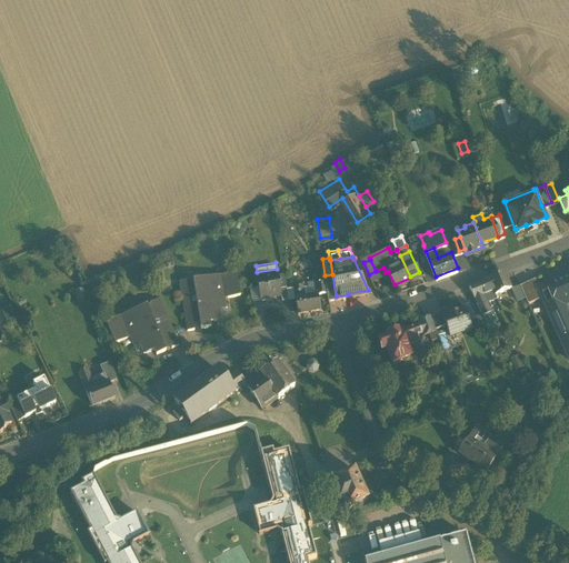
[(179,278),(188,327),(195,324),(195,323),(193,321),(200,320),(200,322),(201,324),(211,322),(210,317),(221,315),(220,304),(218,294),(225,294),(240,291),(237,268),(225,270),(225,271),(221,272),(221,270),(192,275),(193,277),(190,277),(190,275),(179,278)]
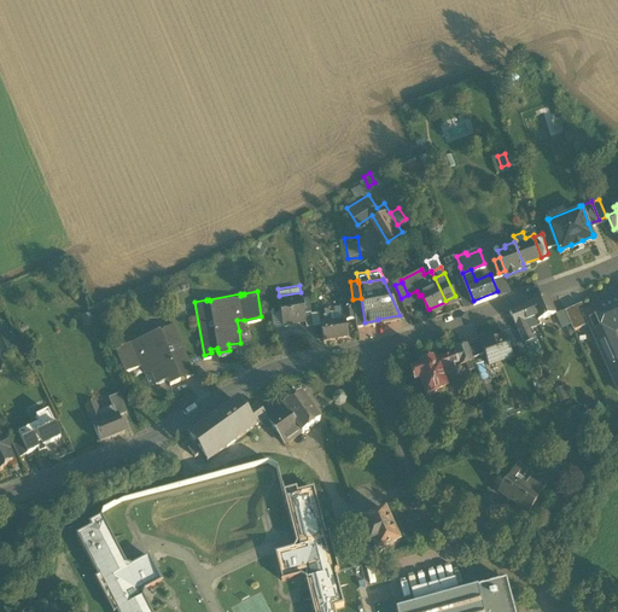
[(340,293),(342,303),(353,301),(350,291),(340,293)]
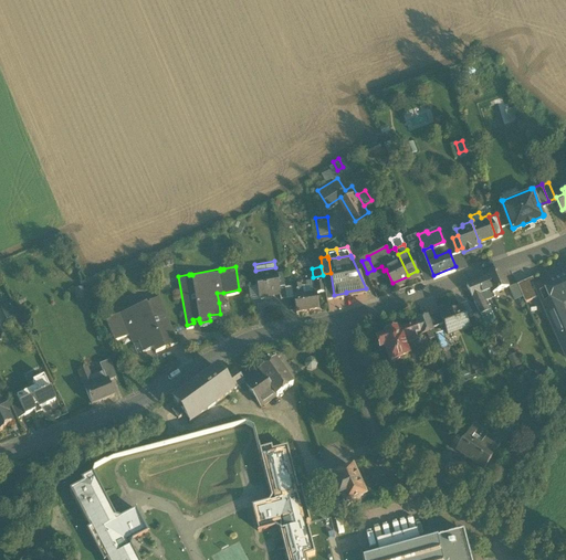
[(374,270),(367,273),(369,277),(384,271),(381,266),(374,270)]
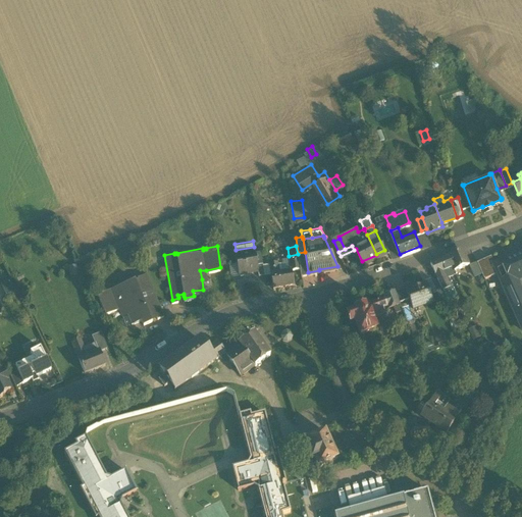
[(497,269),(503,281),(515,276),(516,276),(521,273),(521,246),(493,259),(492,260),(497,269)]
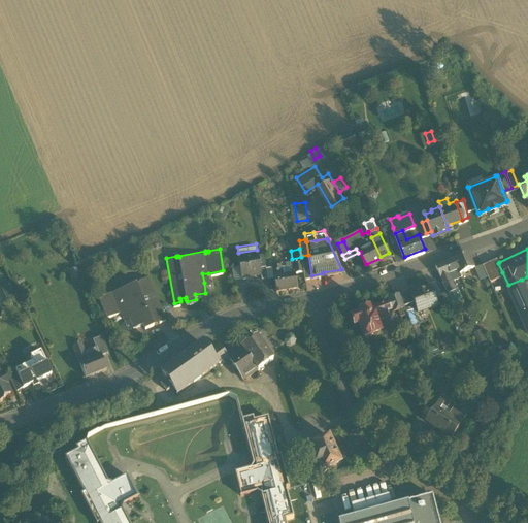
[(257,250),(238,253),(242,274),(261,271),(260,264),(257,250)]
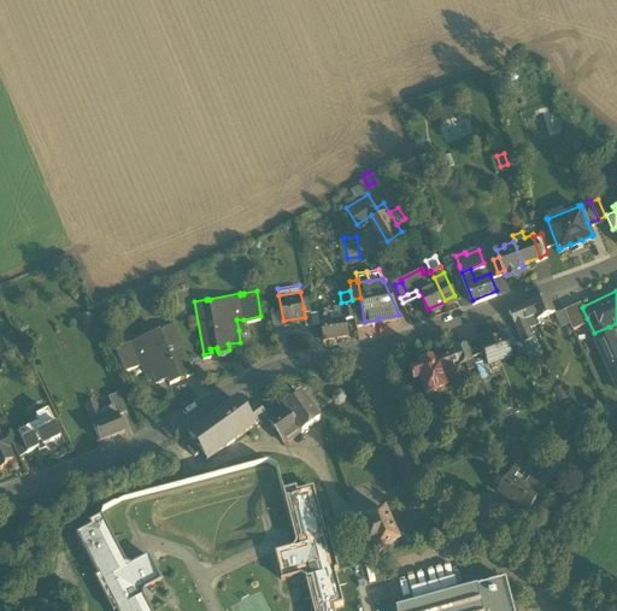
[(392,294),(399,311),(405,309),(397,292),(392,294)]
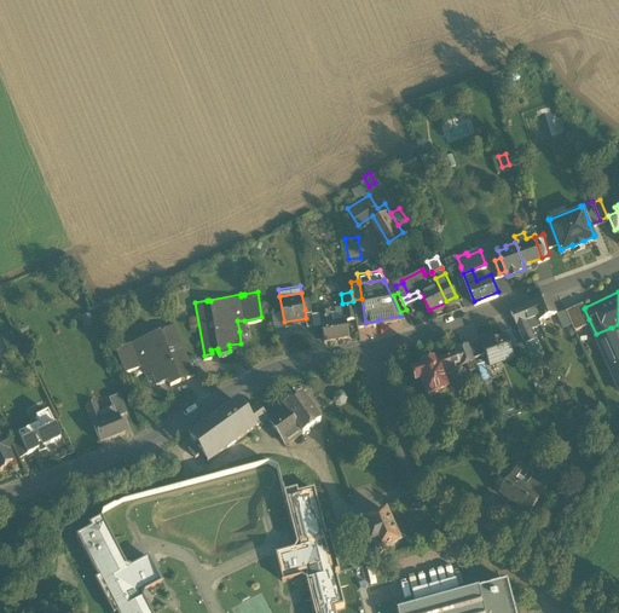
[(548,293),(531,300),(538,317),(556,310),(555,308),(555,310),(548,293)]
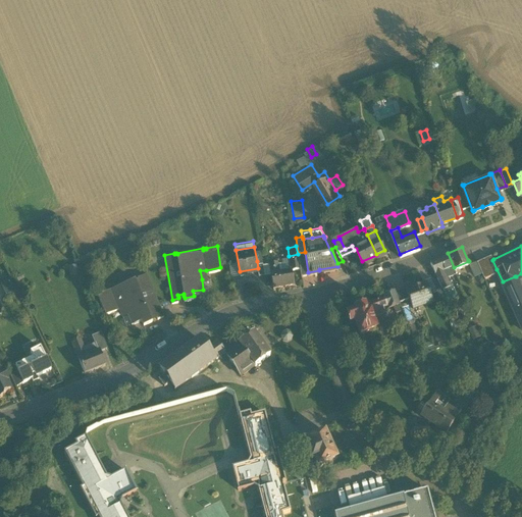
[(298,253),(302,273),(308,272),(305,252),(298,253)]
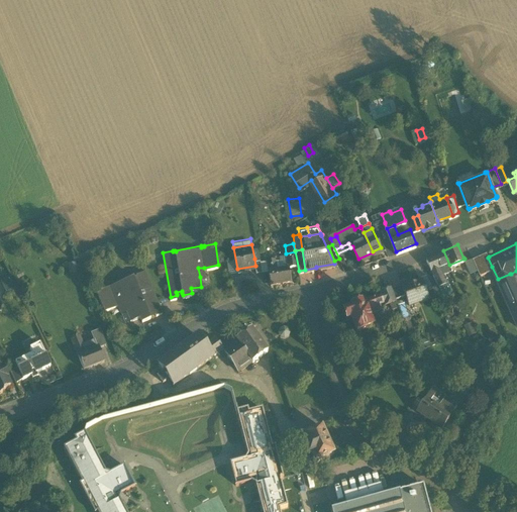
[(472,257),(479,273),(492,267),(488,258),(489,257),(486,249),(472,257)]
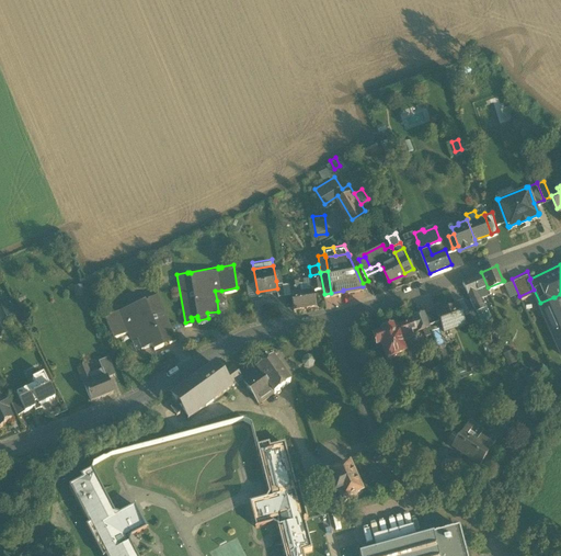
[(488,287),(481,272),(462,280),(476,309),(485,304),(481,295),(489,291),(488,287)]
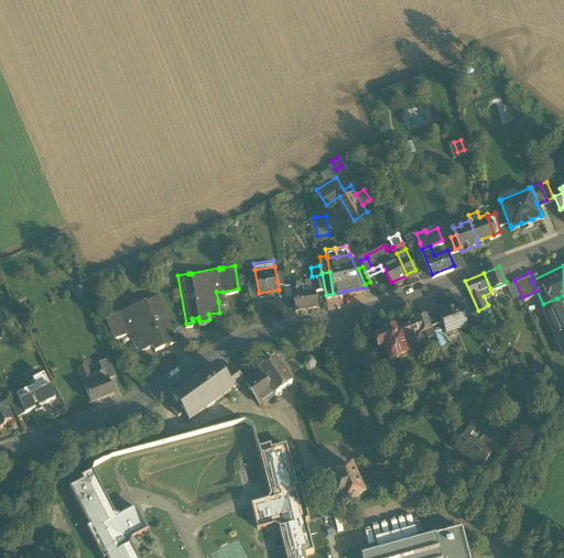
[(322,274),(312,276),(314,287),(314,288),(324,286),(322,274)]
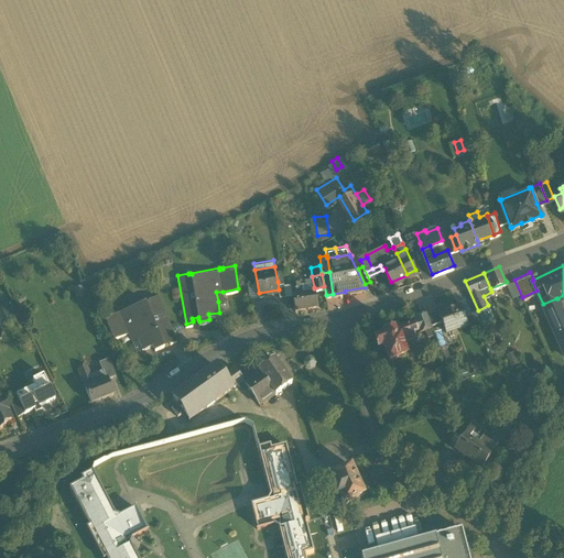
[(509,288),(513,299),(519,297),(514,286),(509,288)]
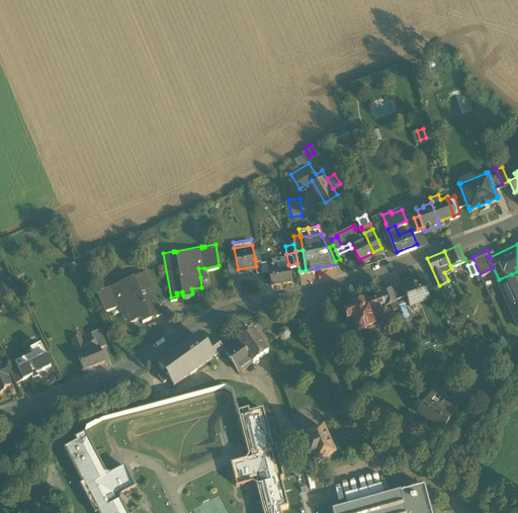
[(288,264),(277,266),(268,267),(268,269),(270,282),(291,279),(288,265),(288,264)]
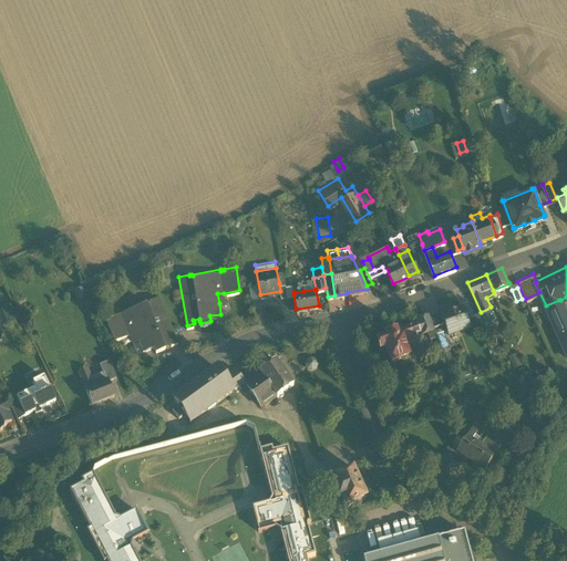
[(154,343),(156,349),(165,344),(165,343),(163,340),(169,338),(171,341),(171,342),(177,340),(160,293),(150,298),(150,299),(147,300),(146,299),(120,310),(121,311),(117,312),(117,311),(105,315),(114,336),(130,331),(135,329),(138,338),(143,347),(154,343)]
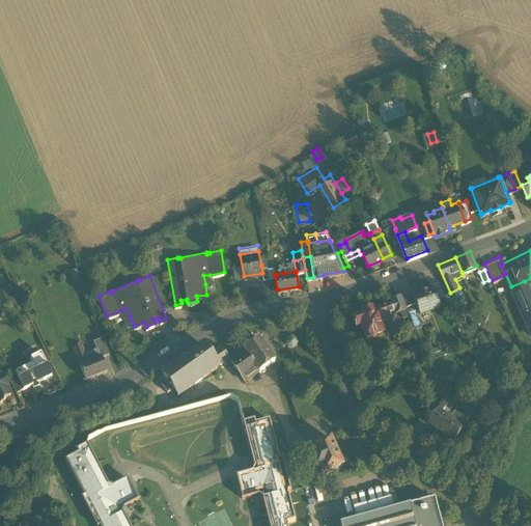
[(511,286),(530,331),(530,296),(529,293),(527,286),(525,281),(524,281),(511,286)]
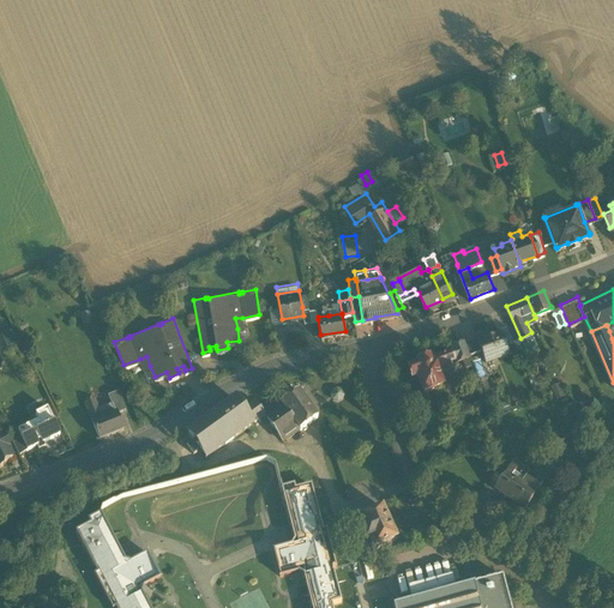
[(481,348),(485,357),(498,351),(499,354),(509,350),(500,329),(493,331),(492,335),(488,336),(485,333),(479,336),(477,337),(481,348)]
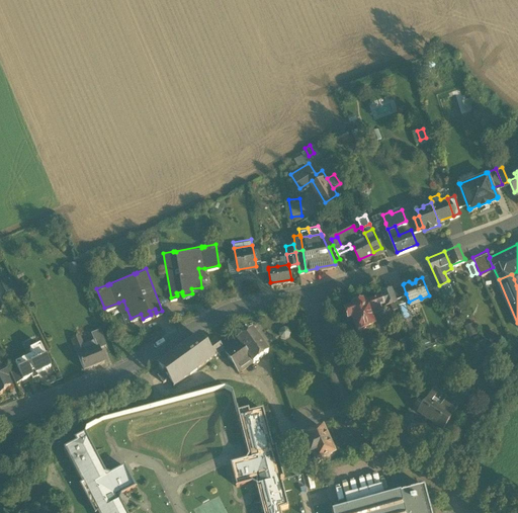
[(439,285),(443,293),(452,289),(448,280),(439,285)]
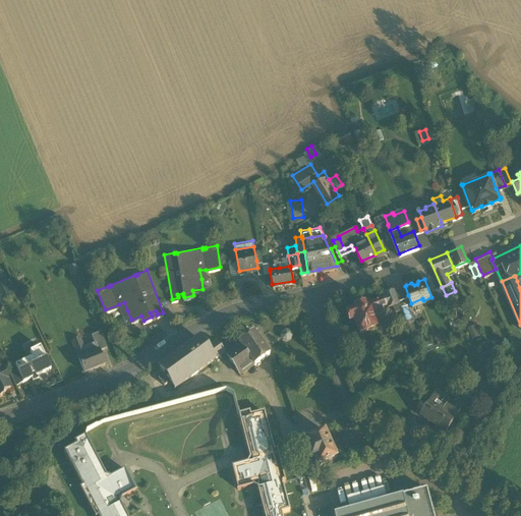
[(394,287),(398,298),(408,295),(405,286),(406,285),(405,283),(394,287)]
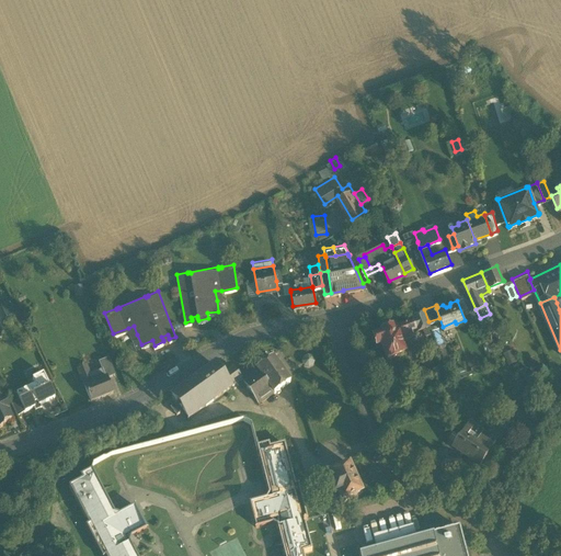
[(432,331),(428,321),(424,309),(410,315),(412,318),(412,317),(414,326),(415,329),(423,326),(425,333),(432,331)]
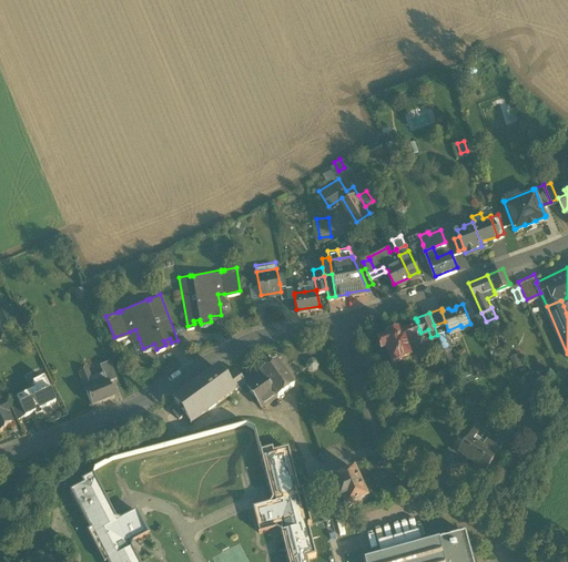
[(385,346),(391,360),(409,354),(403,336),(419,329),(417,320),(417,322),(397,328),(396,327),(385,331),(386,334),(377,337),(381,347),(385,346)]
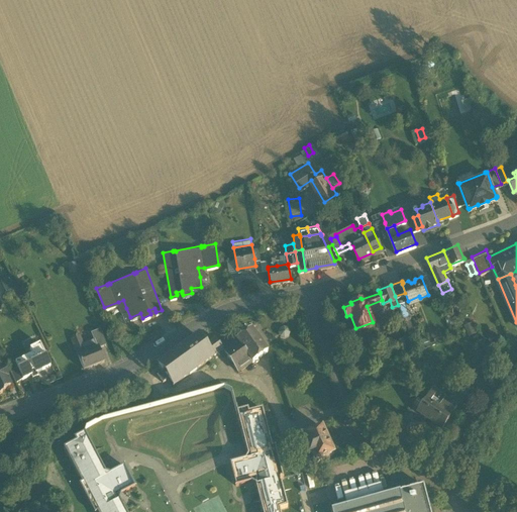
[(121,310),(126,308),(123,300),(118,302),(121,310)]
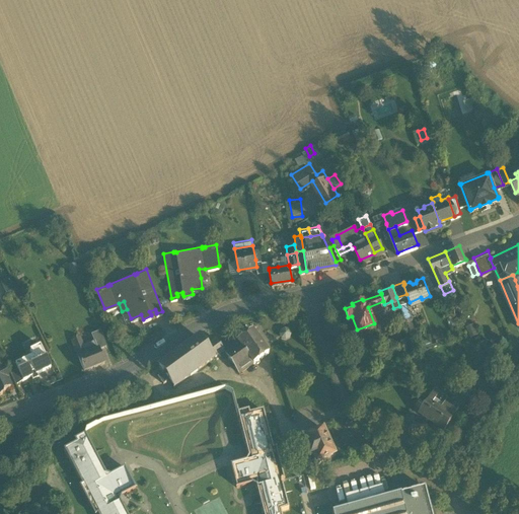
[(291,324),(280,323),(280,334),(290,335),(291,324)]
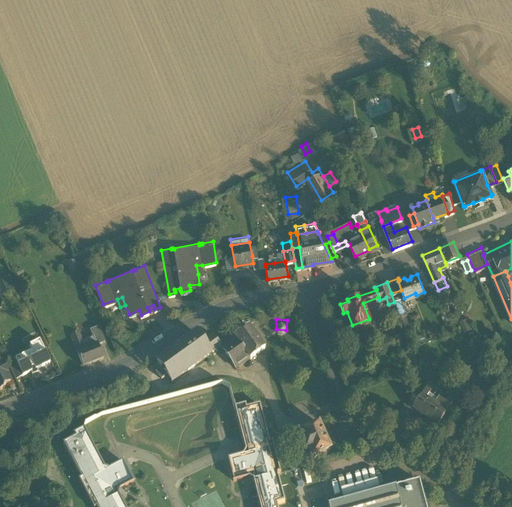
[(93,333),(96,341),(98,340),(98,341),(104,338),(98,322),(90,326),(93,333)]
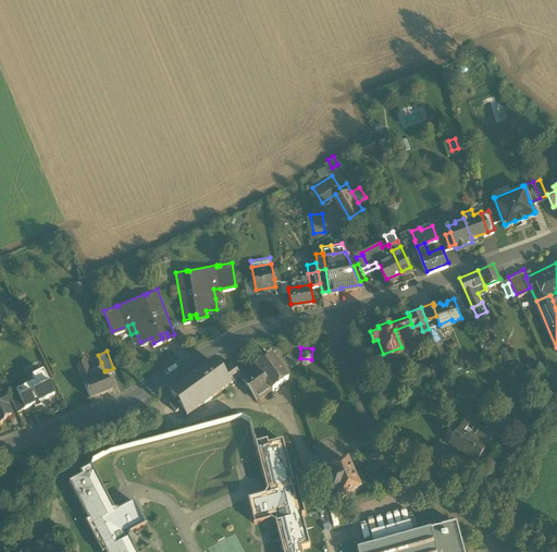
[(255,362),(272,387),(287,376),(270,351),(255,362)]
